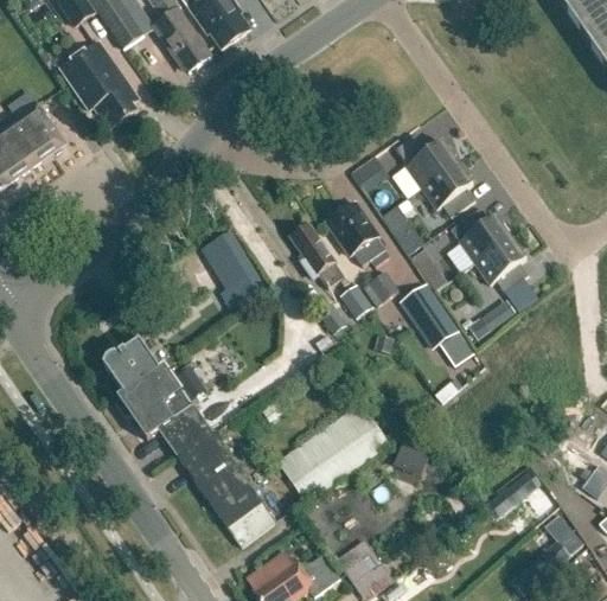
[(58,0),(72,23),(75,27),(95,14),(91,10),(84,0),(58,0)]
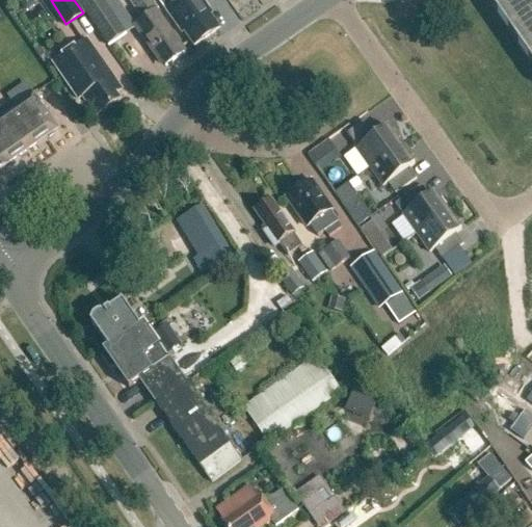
[(81,0),(109,41),(127,28),(124,24),(132,20),(118,0),(81,0)]
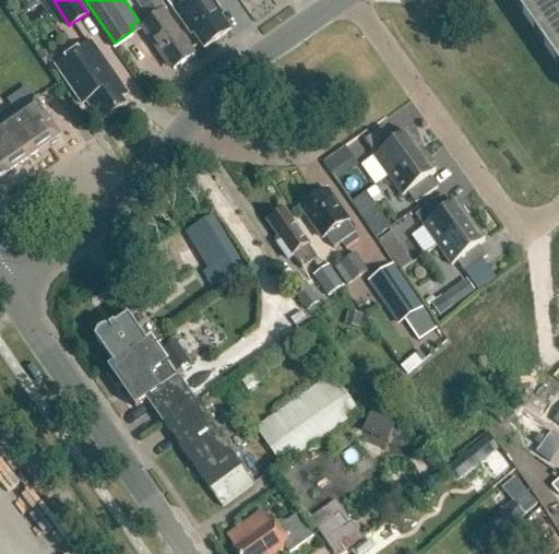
[(139,0),(151,18),(141,24),(161,52),(163,51),(173,66),(174,67),(194,52),(165,10),(167,9),(161,0),(139,0)]
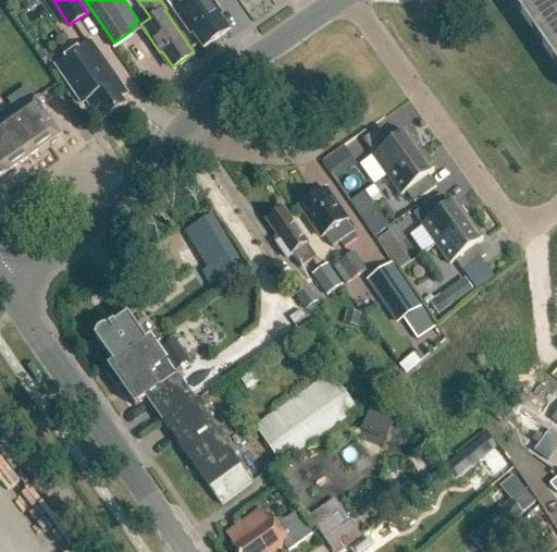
[(201,45),(202,46),(229,27),(219,13),(222,11),(214,0),(185,0),(184,1),(183,0),(169,0),(190,32),(193,31),(202,44),(201,45)]
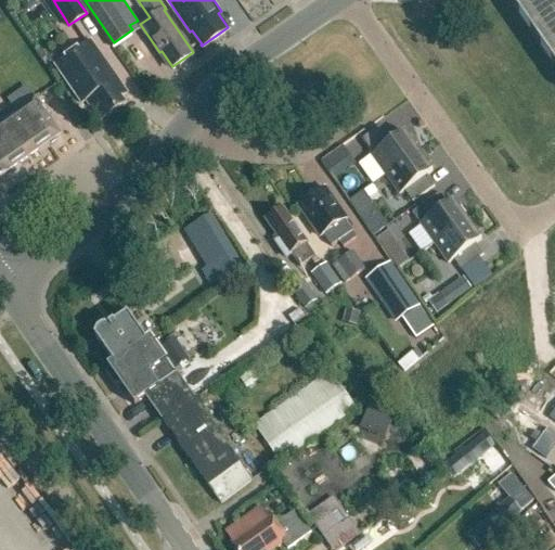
[(515,0),(554,56),(554,0),(515,0)]
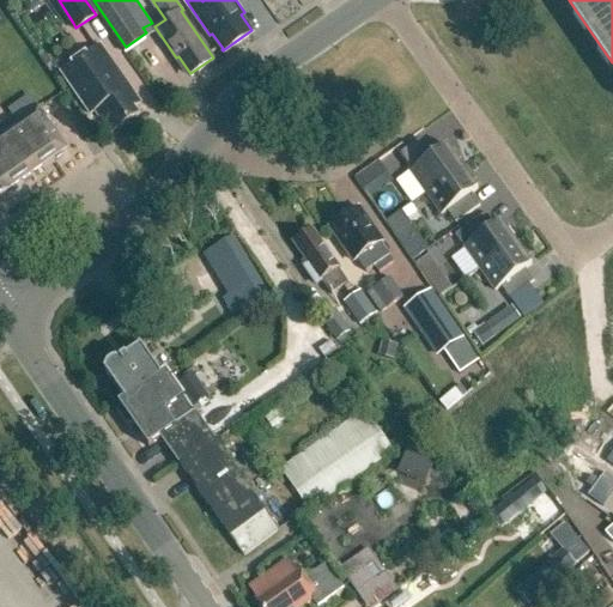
[(113,117),(117,125),(139,110),(133,103),(140,98),(101,41),(61,68),(90,110),(95,107),(105,122),(113,117)]
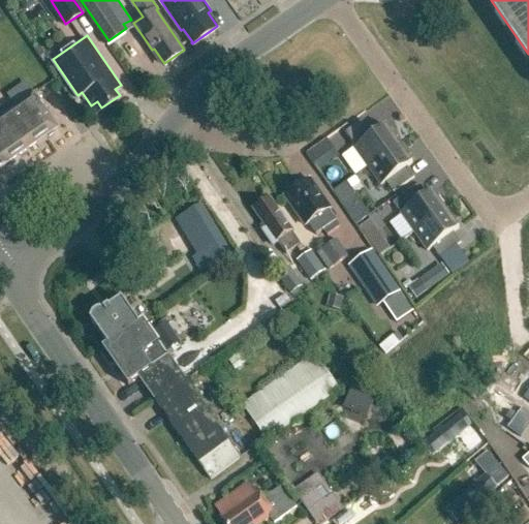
[(35,88),(31,91),(17,71),(2,83),(16,101),(0,112),(0,164),(5,161),(7,158),(56,125),(33,92),(37,90),(35,88)]
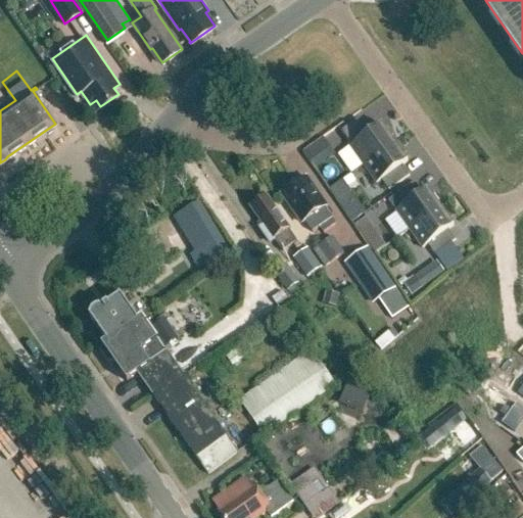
[(351,143),(364,160),(395,139),(393,137),(391,129),(389,130),(382,121),(351,143)]
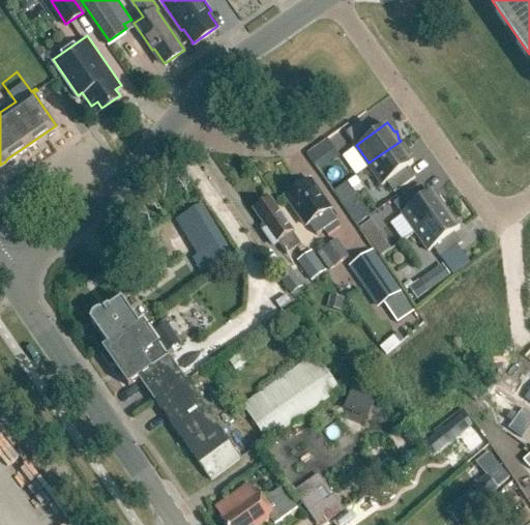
[(401,141),(369,163),(390,193),(416,174),(409,164),(414,159),(408,151),(409,150),(403,144),(401,141)]
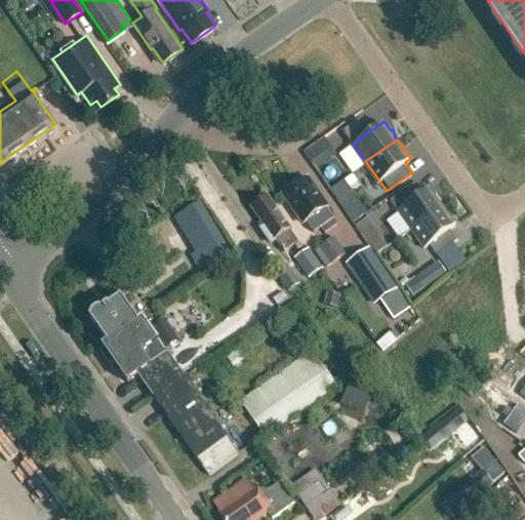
[(310,149),(318,160),(329,152),(322,141),(310,149)]
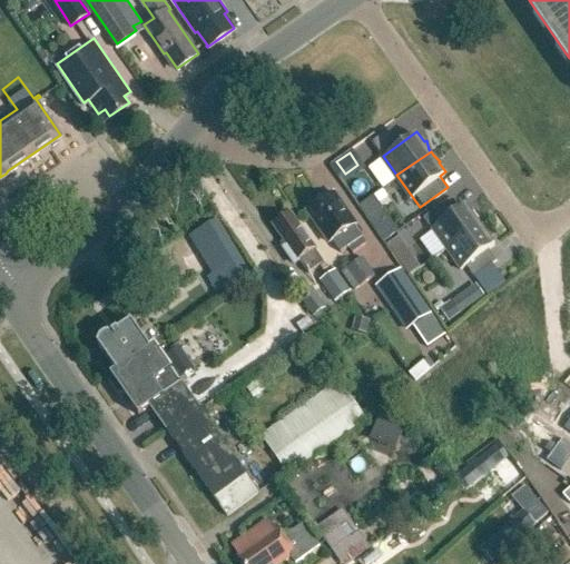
[(311,209),(320,224),(320,231),(324,237),(331,240),(334,238),(342,249),(349,244),(353,249),(366,239),(363,235),(363,234),(333,191),(320,200),(315,200),(311,204),(311,209)]
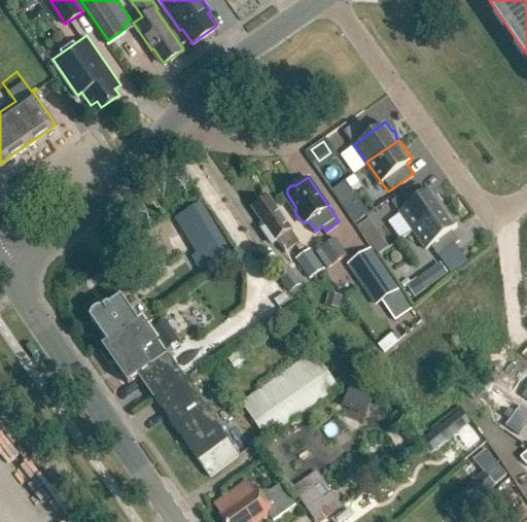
[(369,210),(346,177),(332,186),(356,219),(369,210)]
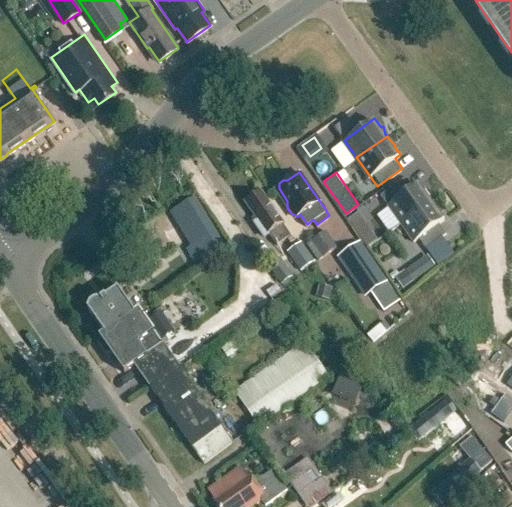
[(382,193),(402,220),(432,198),(431,197),(428,189),(426,190),(419,181),(414,185),(407,175),(382,193)]
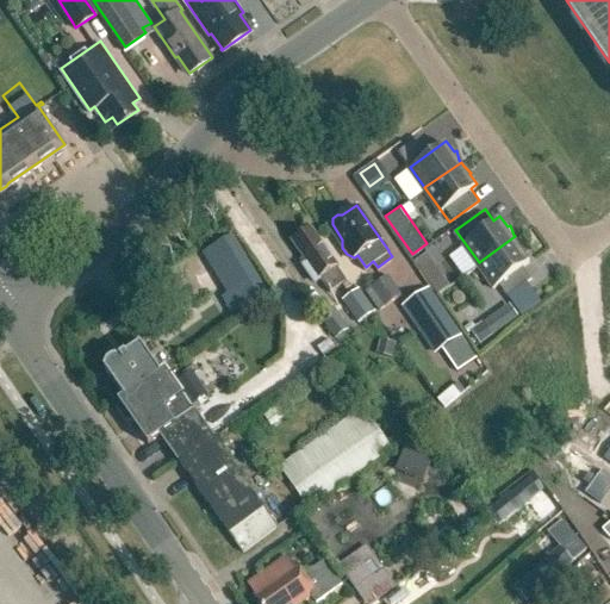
[(321,278),(330,291),(342,282),(347,288),(352,285),(310,225),(307,228),(304,225),(293,234),(296,237),(292,240),(307,262),(303,265),(315,281),(321,278)]
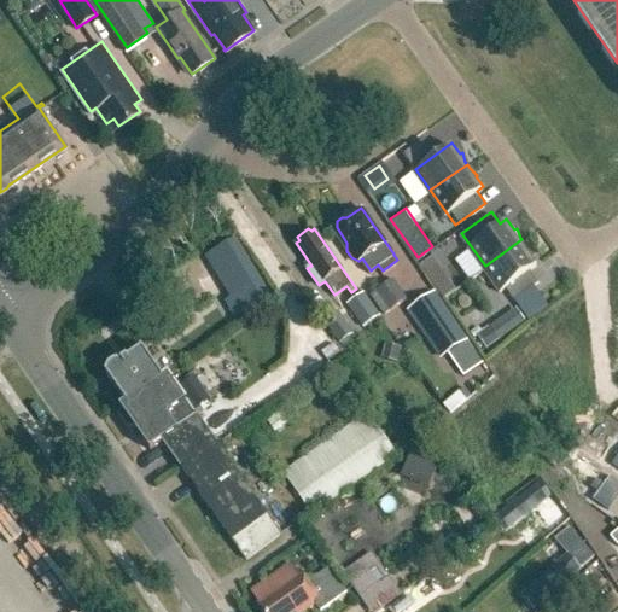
[(522,239),(485,266),(511,301),(541,279),(532,267),(538,262),(530,250),(531,249),(524,243),(522,239)]
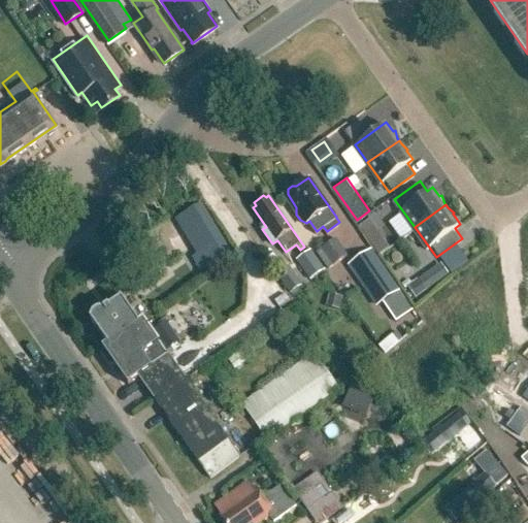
[(209,214),(186,228),(208,266),(232,252),(209,214)]
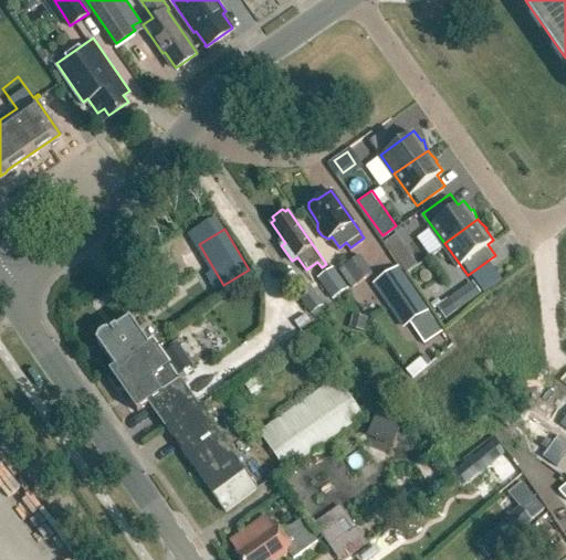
[(394,230),(383,238),(394,254),(405,245),(394,230)]
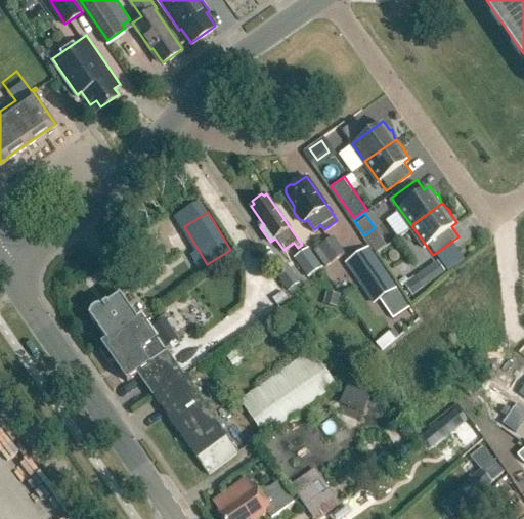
[(334,232),(311,248),(323,263),(345,248),(334,232)]
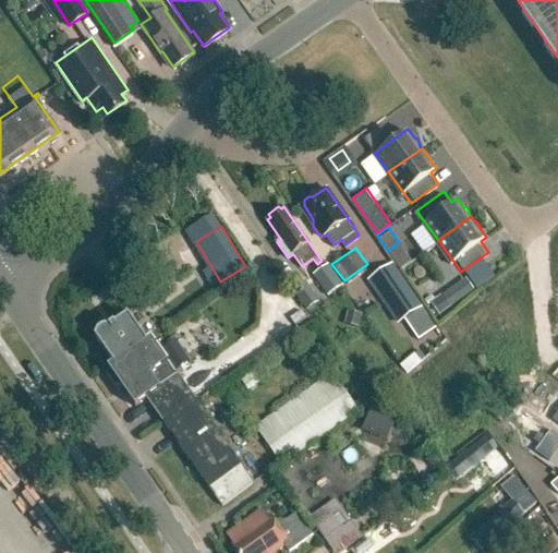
[(343,280),(331,264),(328,259),(313,269),(328,291),(343,280)]
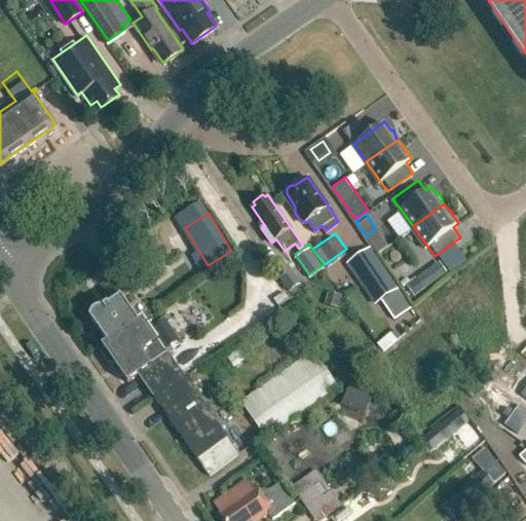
[(381,298),(395,318),(410,306),(369,246),(348,260),(376,301),(381,298)]
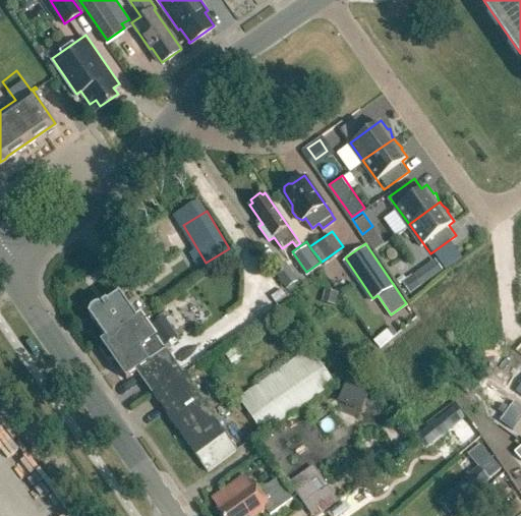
[(299,278),(285,258),(274,266),(288,286),(299,278)]
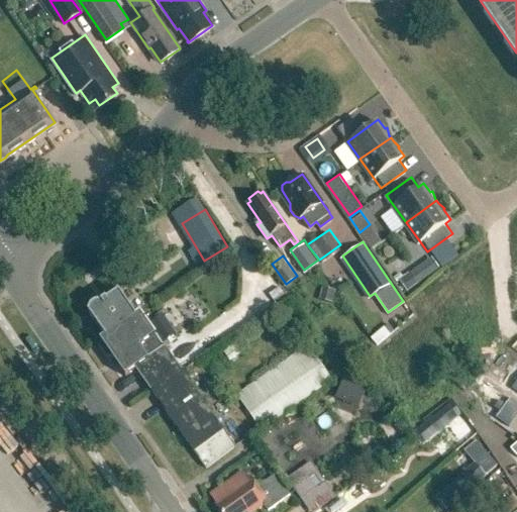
[(135,366),(206,467),(233,446),(140,310),(136,313),(119,289),(102,301),(102,300),(96,301),(91,304),(88,310),(105,334),(101,337),(103,340),(103,344),(108,351),(111,352),(125,373),(135,366)]
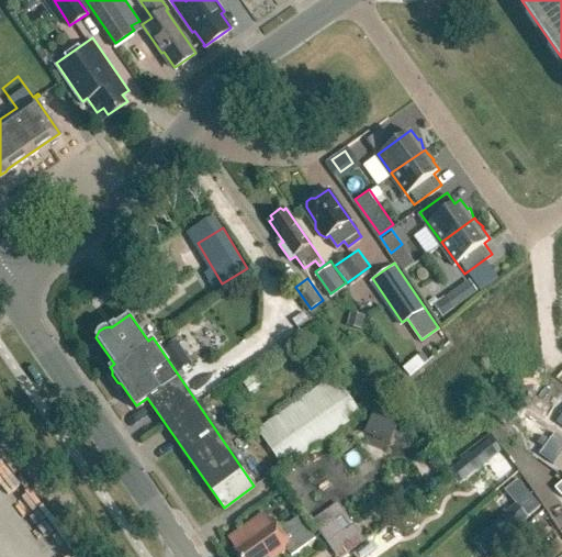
[(335,374),(259,425),(285,464),(361,412),(335,374)]
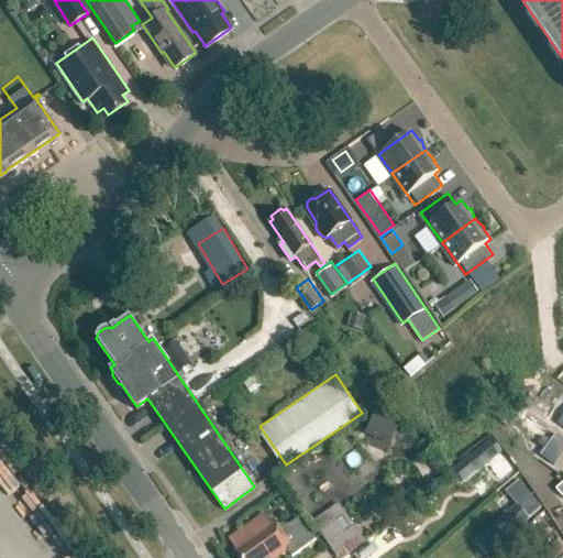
[(374,412),(365,431),(389,441),(398,422),(374,412)]
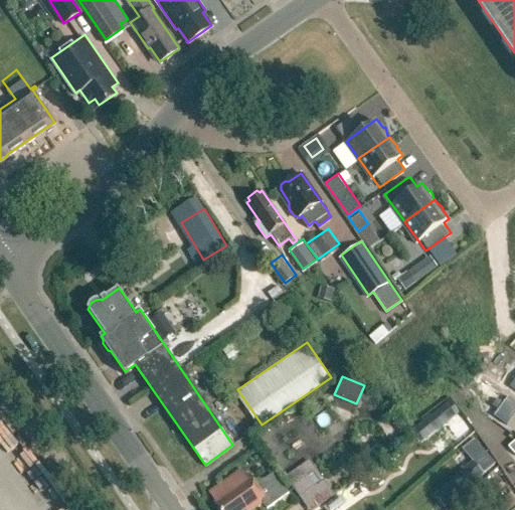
[(471,458),(433,491),(444,504),(482,471),(471,458)]
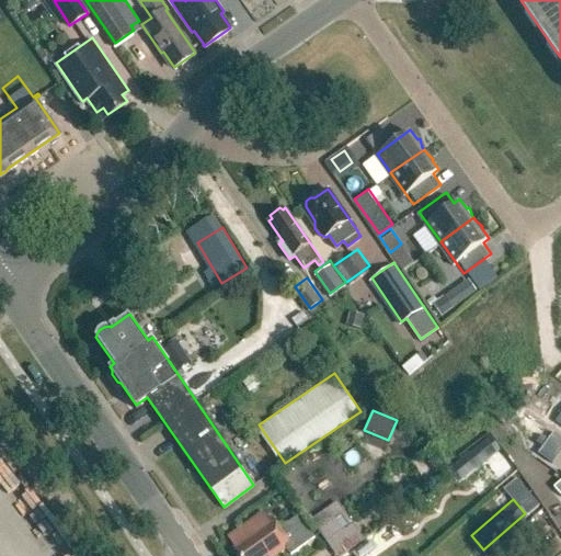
[(336,552),(361,535),(342,509),(319,525),(336,552)]
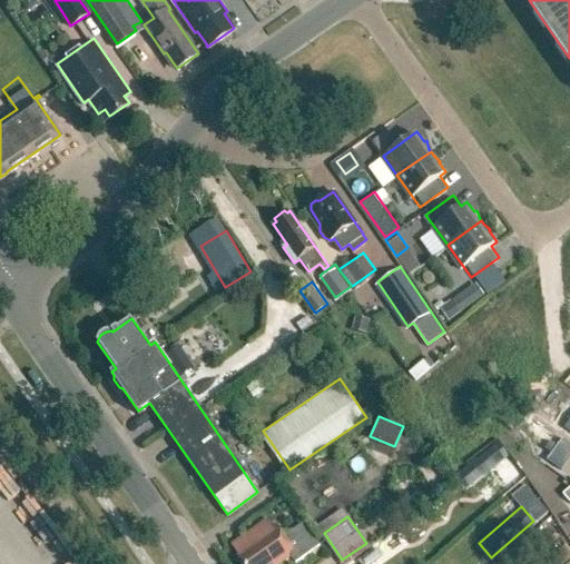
[(238,555),(244,563),(268,563),(271,563),(272,563),(273,563),(294,550),(301,558),(323,543),(306,518),(283,535),(276,524),(269,530),(264,522),(233,543),(239,553),(238,555)]
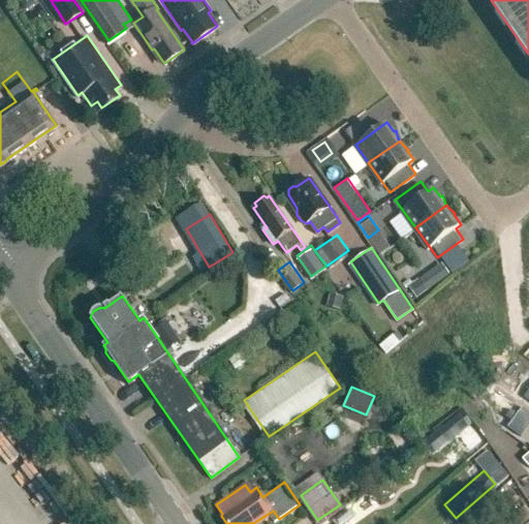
[(515,523),(523,523),(528,519),(528,498),(508,517),(515,523)]
